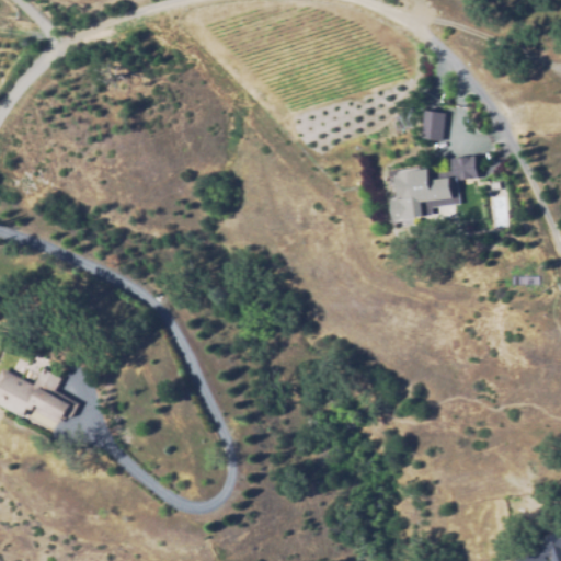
[(427,112),(447,114),(443,142),(423,139),(427,112)]
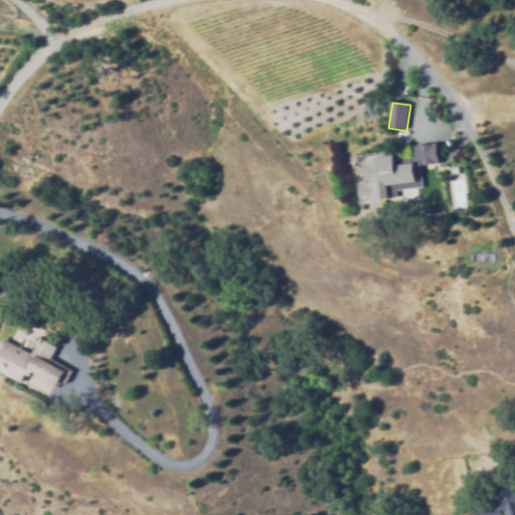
[(414,146),(436,144),(438,161),(422,162),(421,160),(415,161),(414,146)]
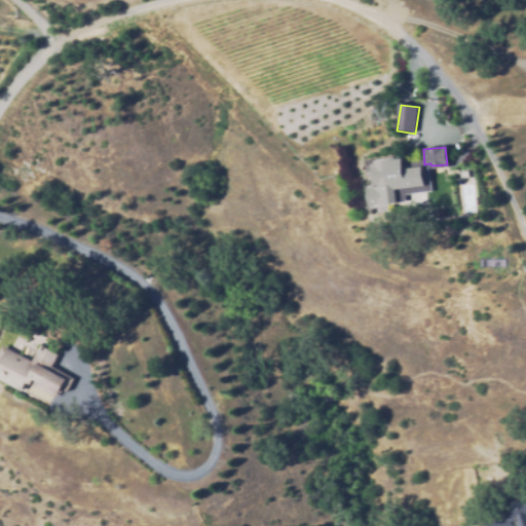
[(367,207),(365,186),(371,186),(369,165),(373,165),(373,161),(404,157),(405,168),(423,166),(425,186),(396,189),(397,202),(367,207)]
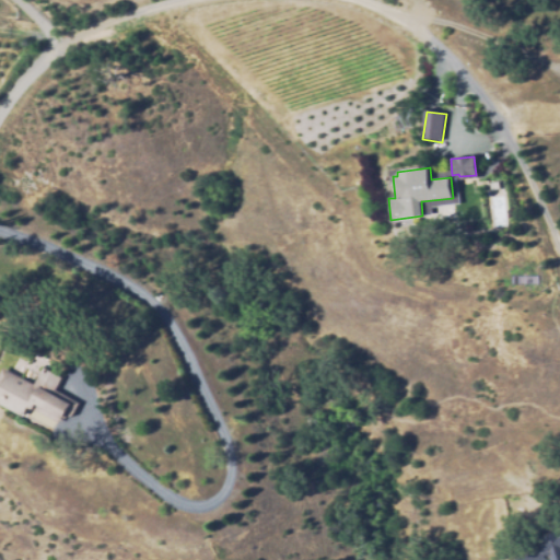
[(61,421),(59,424),(28,406),(23,417),(0,403),(0,373),(3,368),(32,384),(42,366),(60,377),(61,377),(60,378),(55,389),(60,393),(79,404),(70,420),(63,416),(61,421)]
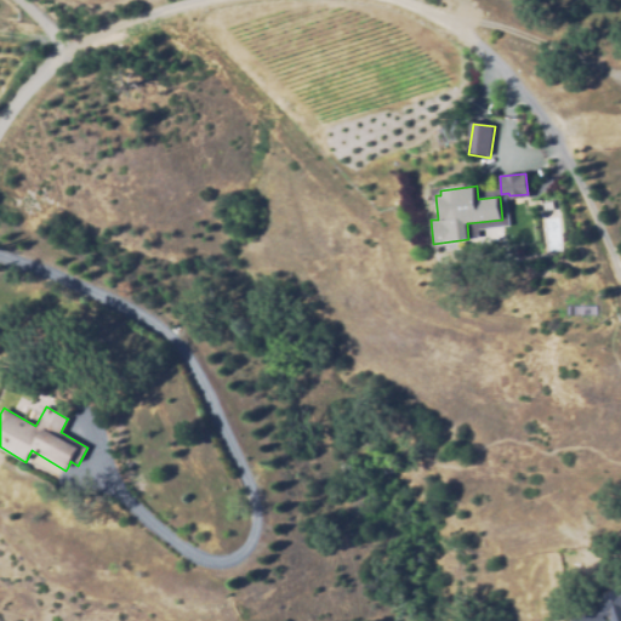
[(620,620),(570,620),(569,614),(600,605),(597,596),(620,588),(620,620)]
